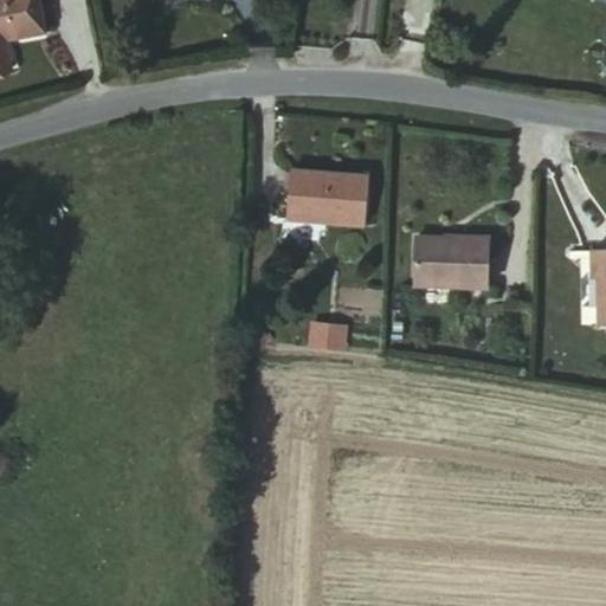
[(0,0),(0,76),(12,73),(8,46),(45,39),(37,0),(0,0)]
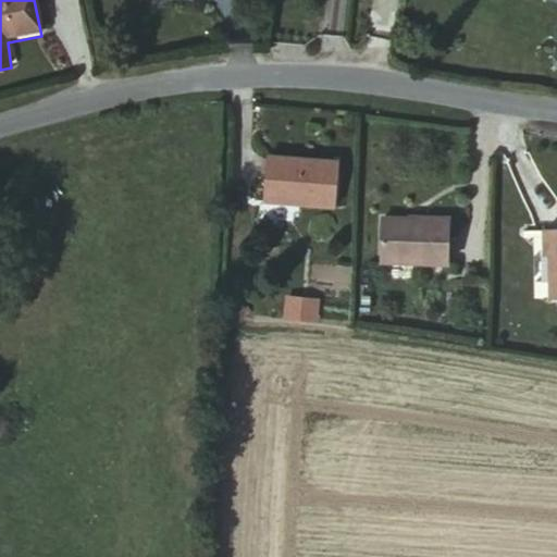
[(270,163),(269,206),(337,210),(338,166),(270,163)]
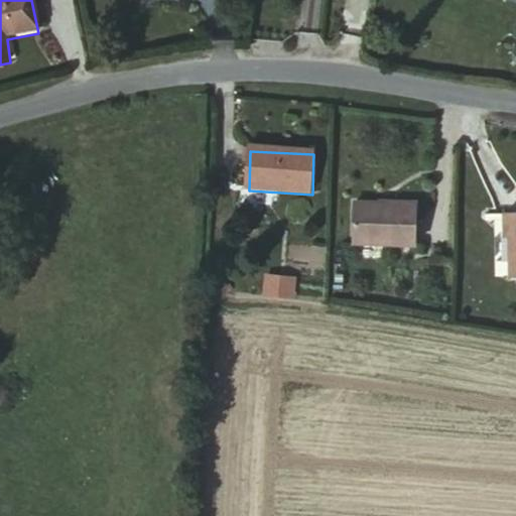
[(422,211),(358,206),(355,244),(419,251),(422,211)]
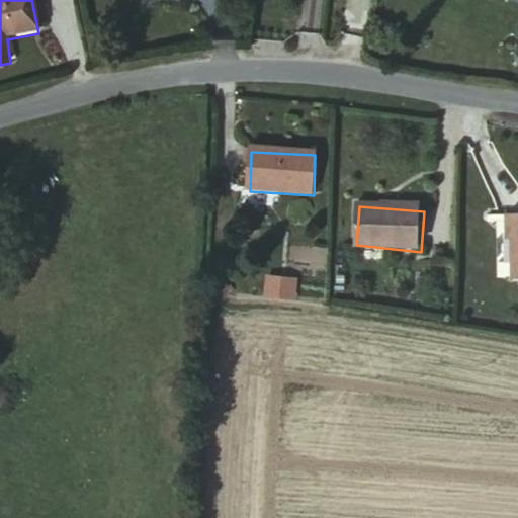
[(517,217),(504,218),(503,240),(511,240),(512,279),(517,278),(517,217)]
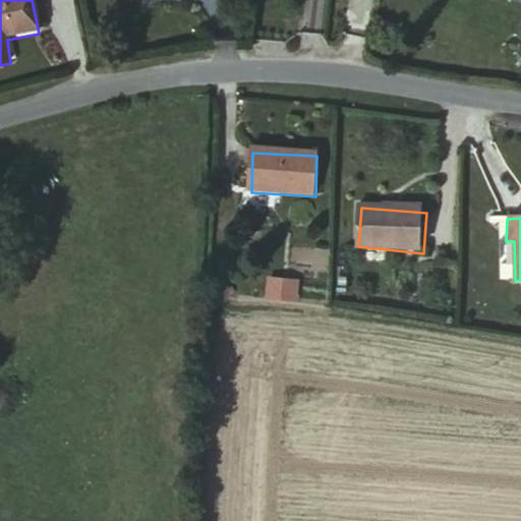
[(298,301),(299,277),(266,275),(265,299),(298,301)]
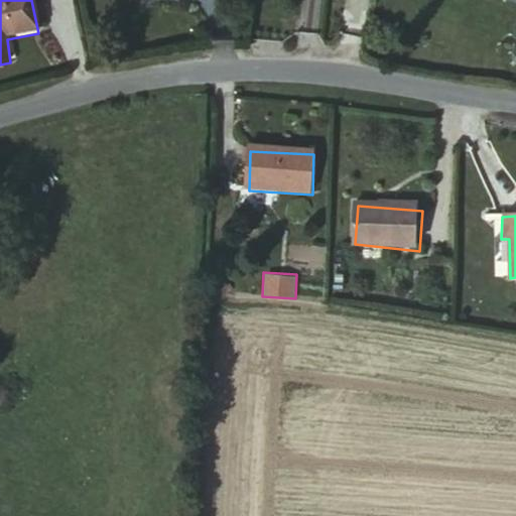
All buildings are outlined.
